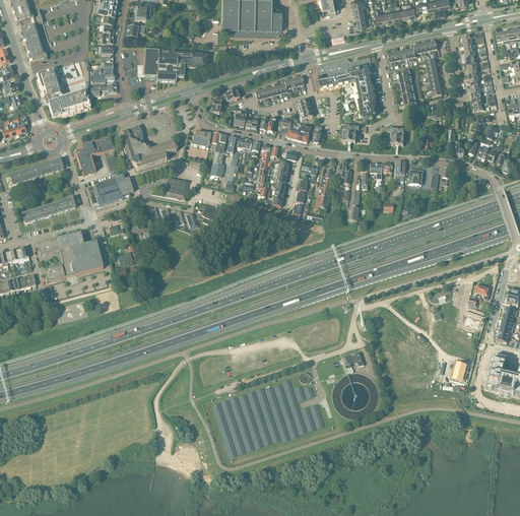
[(9,0),(13,13),(14,16),(16,22),(17,21),(20,21),(21,27),(20,27),(21,29),(21,31),(20,31),(20,33),(21,35),(22,35),(23,39),(22,40),(23,43),(24,42),(27,51),(26,51),(27,54),(28,54),(29,58),(28,59),(29,62),(30,61),(30,62),(47,57),(45,52),(45,53),(41,42),(37,27),(36,25),(35,23),(42,20),(43,20),(39,7),(47,5),(60,0),(9,0)]
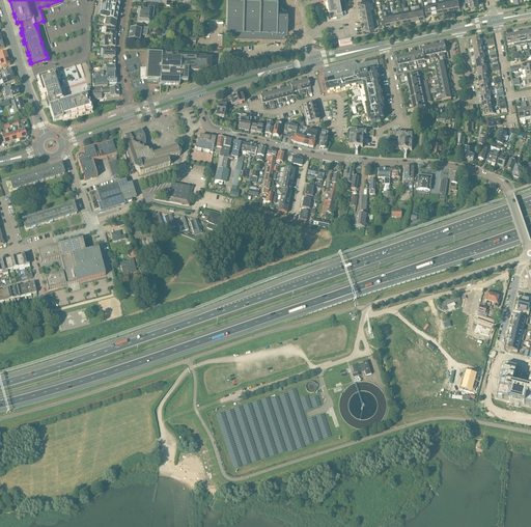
[(115,17),(117,7),(118,4),(117,4),(118,0),(102,0),(100,12),(106,14),(106,15),(115,17)]
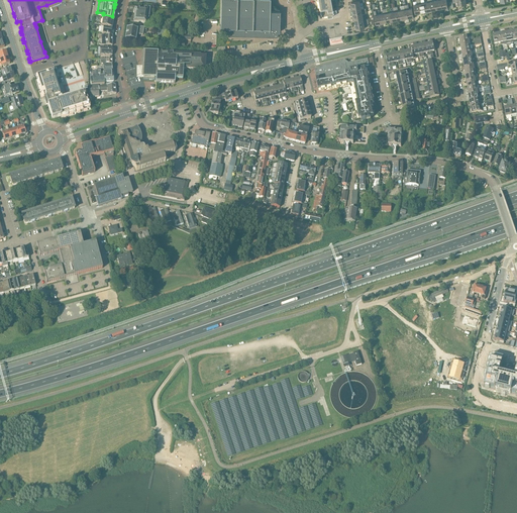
[(220,0),(220,20),(219,20),(219,22),(219,24),(227,24),(227,32),(278,33),(278,28),(279,28),(280,7),(270,6),(270,0),(220,0)]
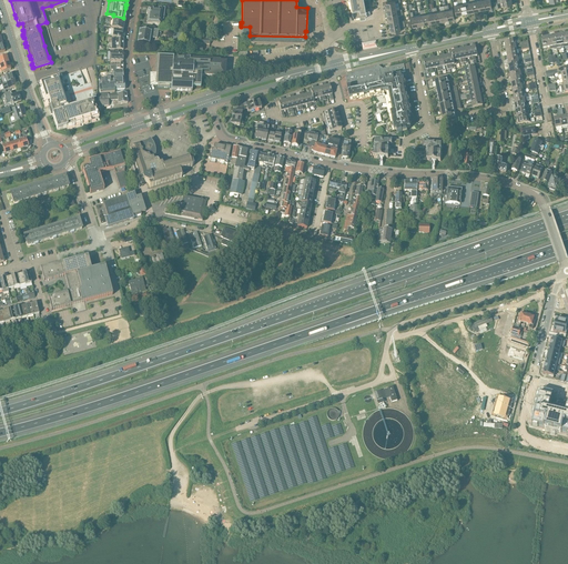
[(352,0),(354,12),(359,11),(361,14),(366,13),(365,9),(366,8),(371,8),(369,4),(366,4),(365,0),(352,0)]
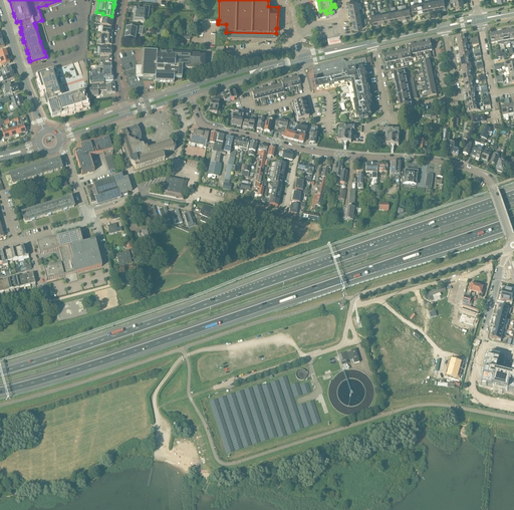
[(406,0),(404,1),(406,13),(409,13),(409,15),(412,14),(410,4),(407,4),(406,0)]
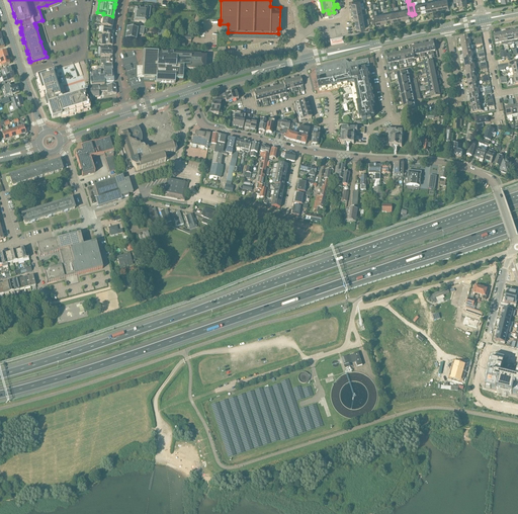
[(398,2),(396,3),(398,15),(401,15),(402,16),(404,16),(402,6),(399,6),(398,2)]
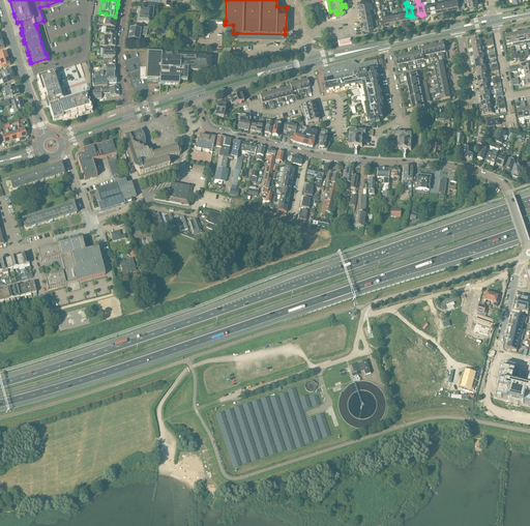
[(137,7),(137,8),(138,9),(137,19),(148,20),(148,17),(151,17),(152,16),(154,4),(147,3),(147,6),(139,5),(139,6),(138,6),(137,7)]
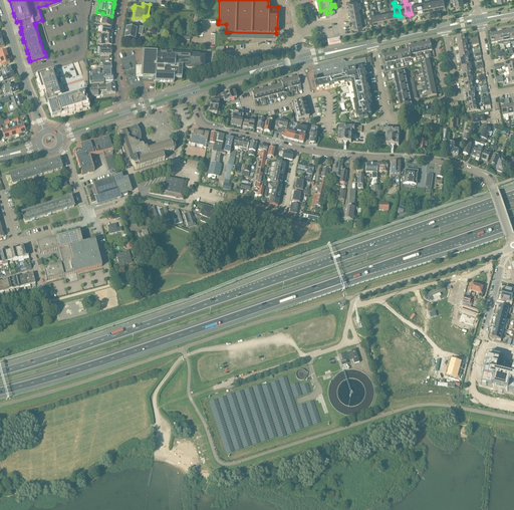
[(383,4),(381,5),(384,17),(388,17),(388,18),(390,18),(388,8),(384,8),(383,4)]
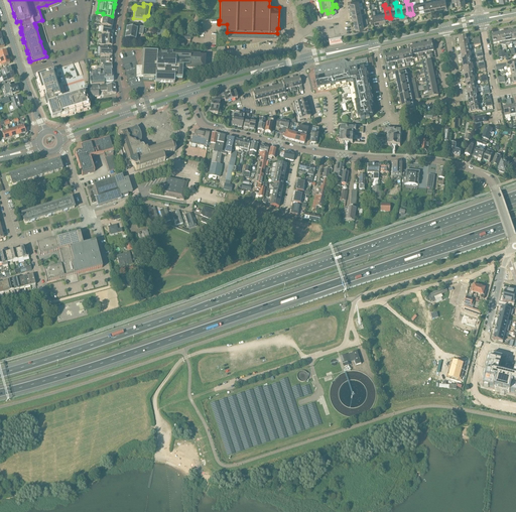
[(375,6),(372,7),(375,19),(378,18),(378,20),(381,20),(379,10),(375,10),(375,6)]
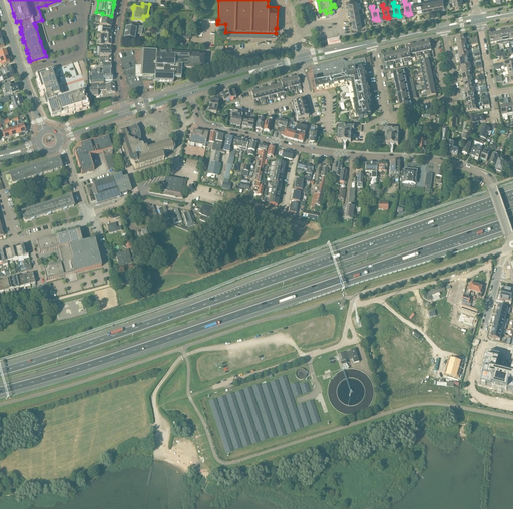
[(113,16),(111,16),(102,14),(102,15),(93,13),(91,19),(111,23),(112,17),(113,17),(113,16)]
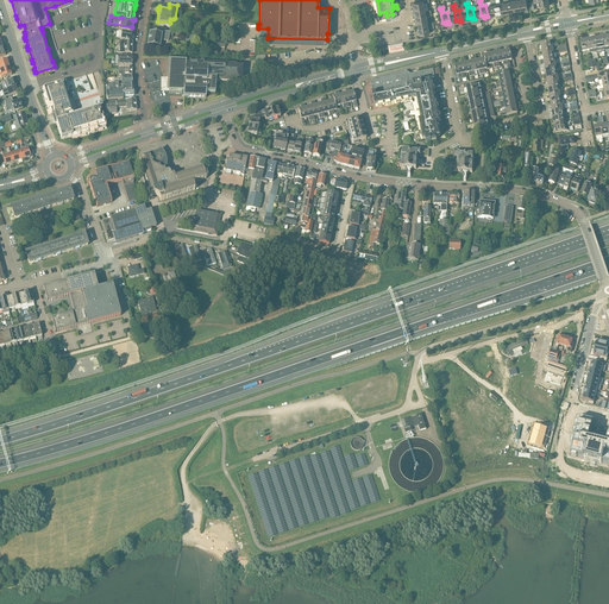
[(419,26),(416,27),(418,30),(429,27),(429,24),(434,23),(433,20),(419,23),(419,26)]
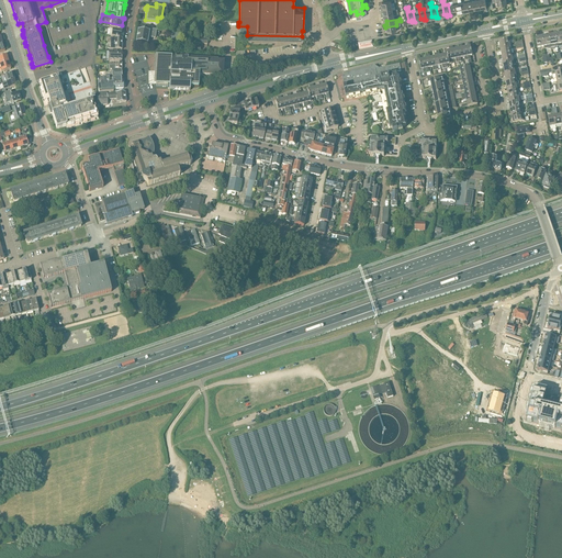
[(156,26),(149,25),(149,28),(138,25),(136,37),(147,40),(148,33),(155,34),(156,26)]
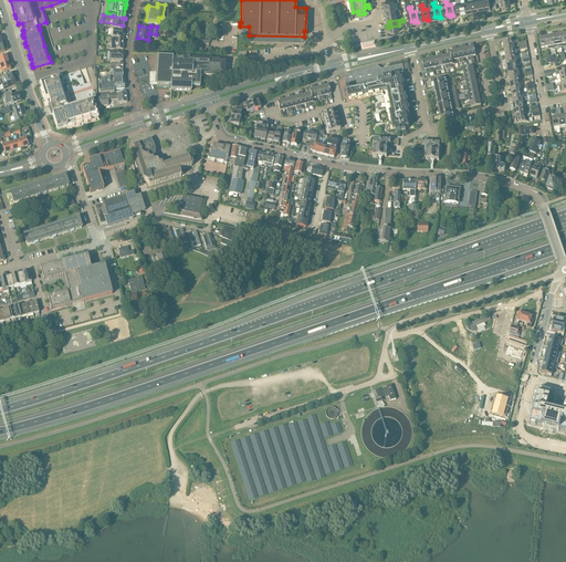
[(553,32),(546,33),(548,43),(548,45),(555,44),(553,32)]
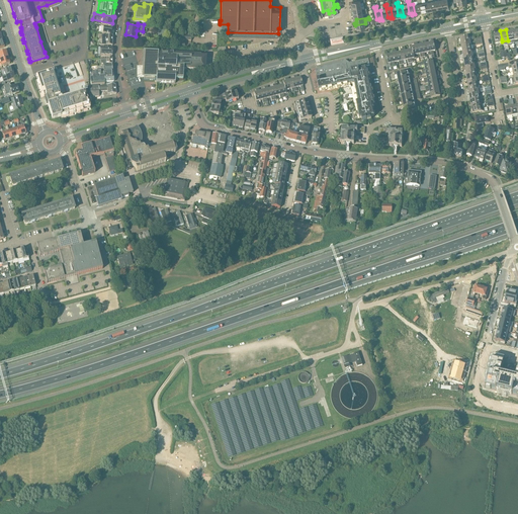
[(112,32),(101,31),(101,37),(101,43),(112,43),(112,37),(112,35),(112,32)]
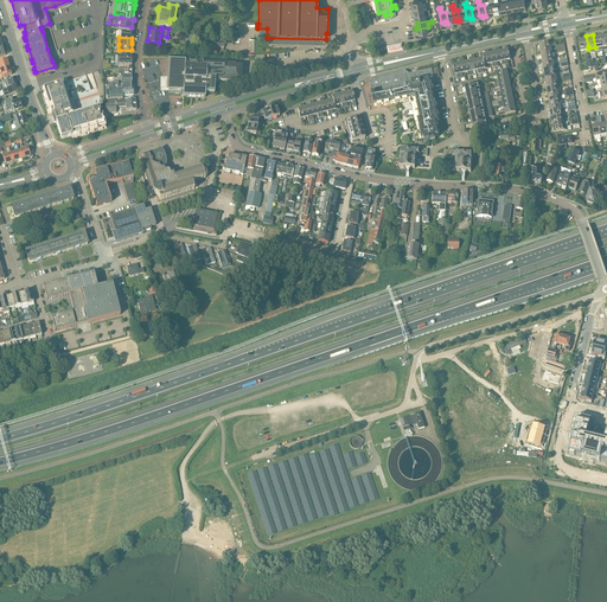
[(167,69),(166,72),(171,72),(170,77),(168,77),(168,78),(168,79),(168,81),(170,81),(170,87),(168,87),(168,89),(181,90),(181,89),(183,89),(183,91),(205,94),(205,89),(213,89),(215,82),(215,81),(215,77),(241,78),(241,72),(242,62),(235,62),(235,61),(196,57),(193,57),(193,58),(190,58),(190,57),(189,57),(167,56),(167,61),(167,69)]
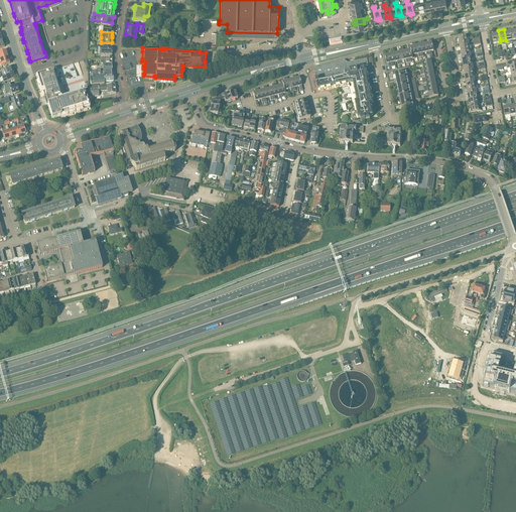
[(10,59),(8,53),(0,55),(0,56),(2,62),(10,59)]
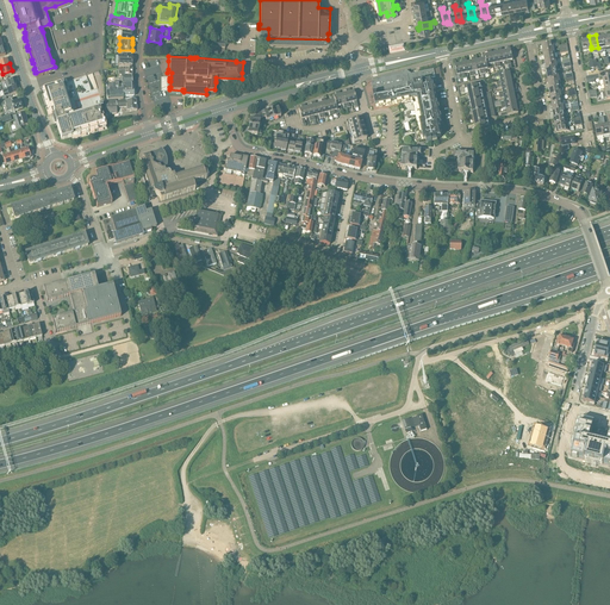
[(372,80),(372,81),(372,82),(373,83),(373,85),(374,85),(375,86),(377,86),(378,86),(379,88),(377,89),(377,88),(373,88),(373,89),(375,103),(404,97),(412,95),(417,94),(422,117),(419,117),(423,136),(425,136),(427,138),(431,137),(437,136),(437,133),(439,132),(441,132),(439,118),(441,118),(436,97),(431,78),(436,76),(436,75),(434,67),(434,66),(411,70),(408,70),(404,68),(403,69),(393,72),(375,75),(374,75),(374,76),(373,76),(373,78),(372,78),(372,79),(372,80)]
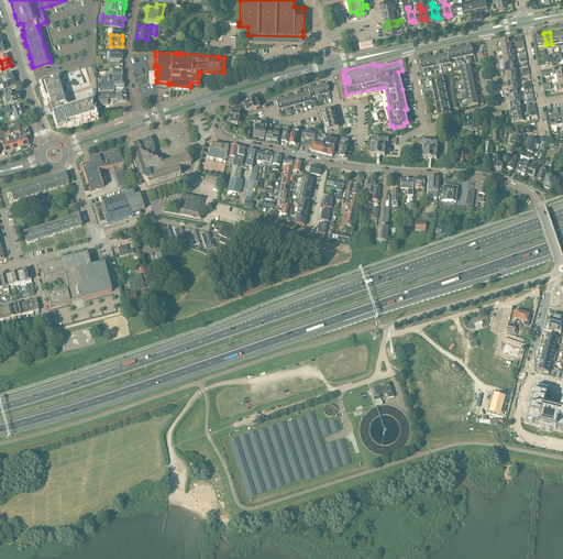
[(556,70),(558,74),(562,73),(562,63),(552,65),(553,72),(556,70)]
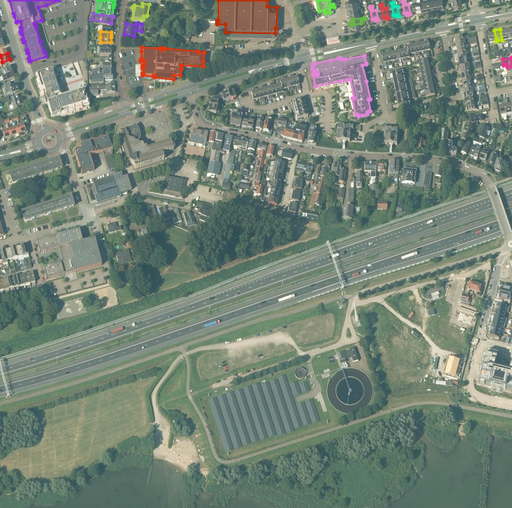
[(402,67),(402,65),(388,68),(388,70),(390,70),(390,71),(392,70),(399,105),(405,104),(406,105),(410,104),(403,71),(405,70),(404,66),(402,67)]
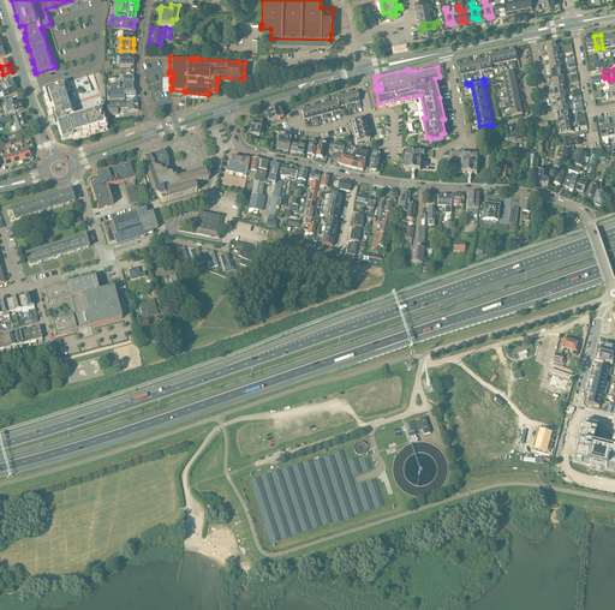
[(61,79),(43,85),(52,112),(54,111),(58,119),(57,119),(60,129),(63,127),(65,135),(64,135),(65,136),(72,133),(106,123),(107,123),(106,119),(105,114),(103,111),(102,106),(101,106),(66,117),(65,113),(71,111),(61,79)]
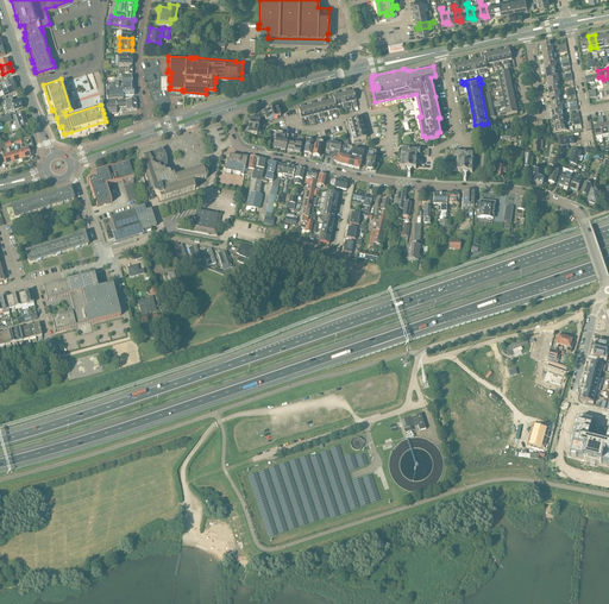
[(108,81),(107,82),(107,96),(123,95),(123,93),(133,92),(132,80),(132,79),(115,81),(108,81)]
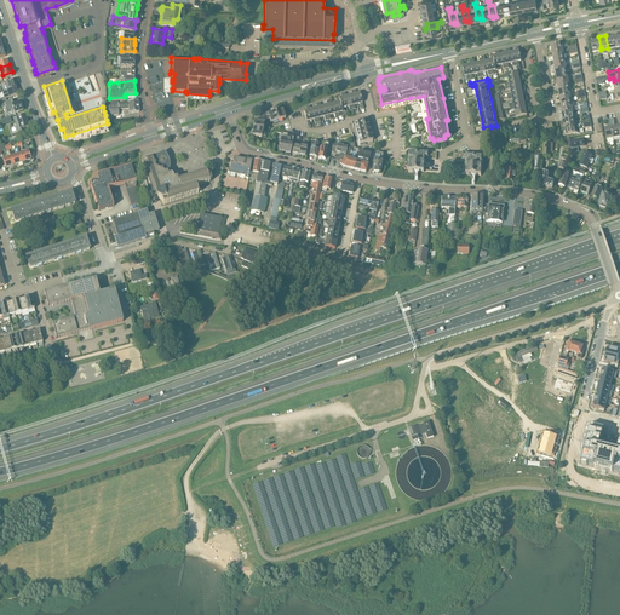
[(16,84),(6,86),(9,93),(18,90),(16,84)]
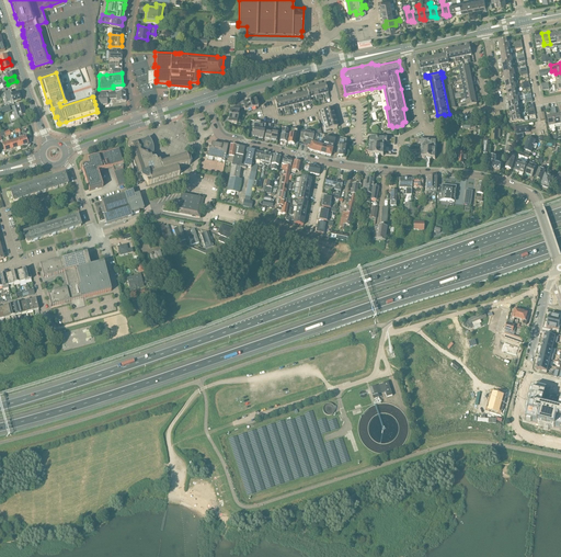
[(505,78),(506,84),(516,83),(515,80),(517,80),(518,79),(517,76),(515,77),(505,78)]
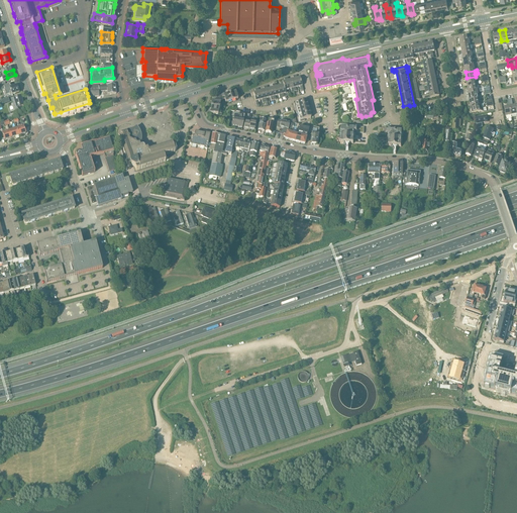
[(296,72),(294,72),(297,84),(300,83),(301,87),(303,87),(299,74),(297,74),(296,72)]
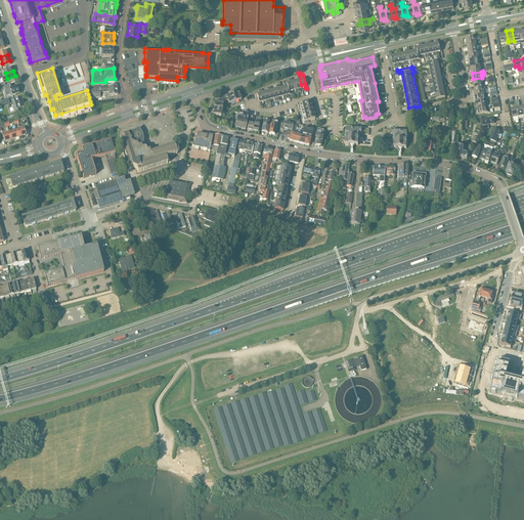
[(292,75),(290,75),(293,87),(295,86),(296,90),(298,89),(295,77),(292,78),(292,75)]
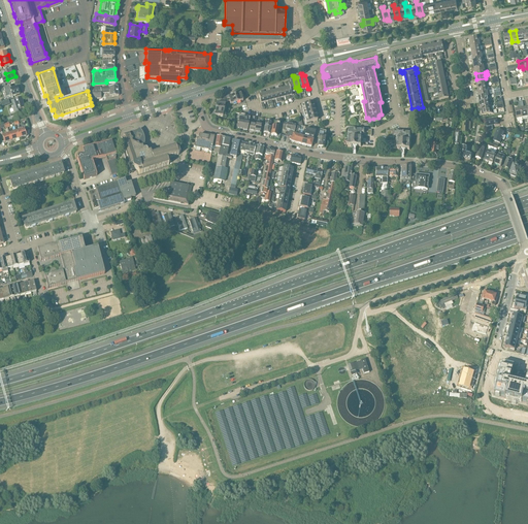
[(282,82),(279,83),(283,94),(285,93),(286,97),(288,96),(285,84),(283,85),(282,82)]
